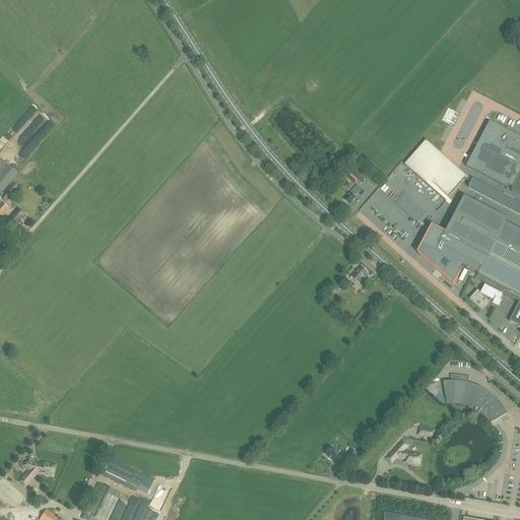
[(512,189),(511,190),(519,194),(519,136),(490,121),(466,167),(508,188),(508,187),(512,189)]
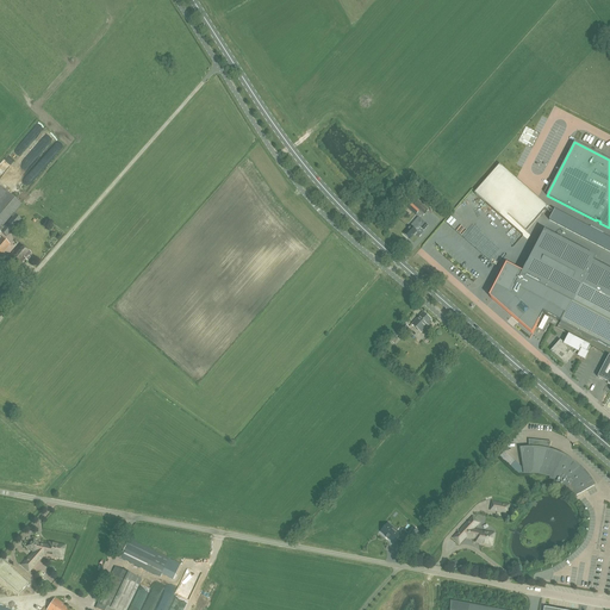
[(500,165),(474,193),(522,235),(548,206),(500,165)]
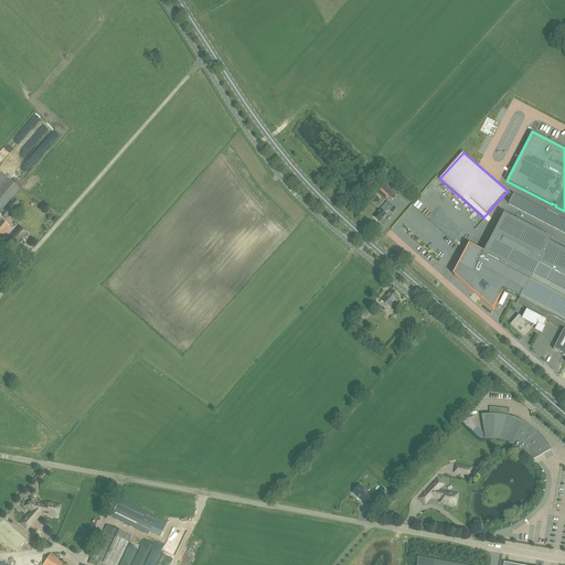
[(0,213),(7,220),(20,204),(12,198),(20,189),(1,173),(0,174),(0,213)]
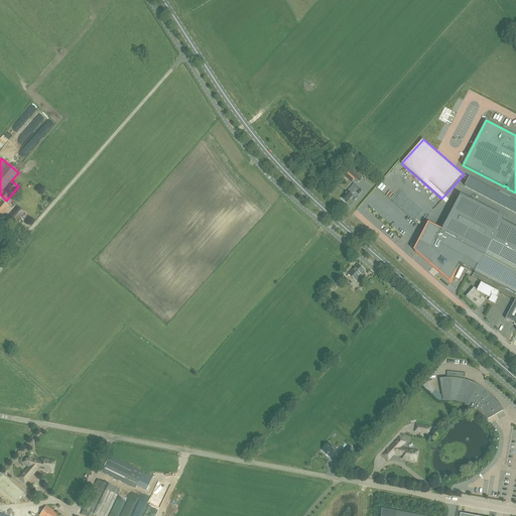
[(346,176),(352,181),(355,179),(358,182),(362,177),(354,170),(350,173),(349,172),(346,176)]
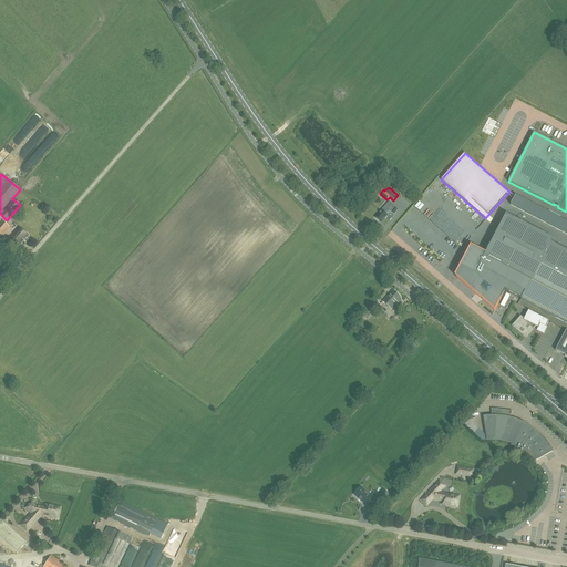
[(566,222),(516,195),(511,205),(566,234),(566,222)]
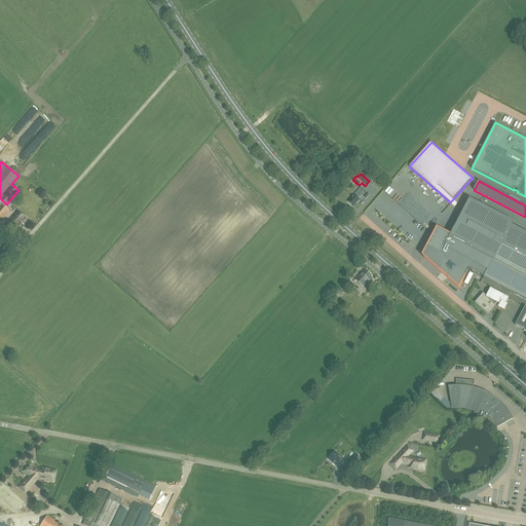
[(361,187),(348,201),(353,207),(357,203),(360,200),(360,199),(363,196),(366,199),(369,195),(361,187)]
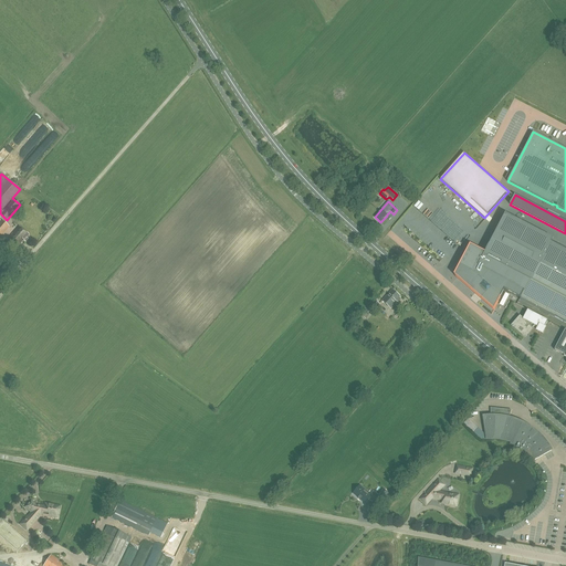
[(485,253),(479,266),(523,290),(520,297),(565,322),(565,278),(559,274),(565,260),(565,258),(547,249),(553,239),(506,213),(493,239),(485,253)]
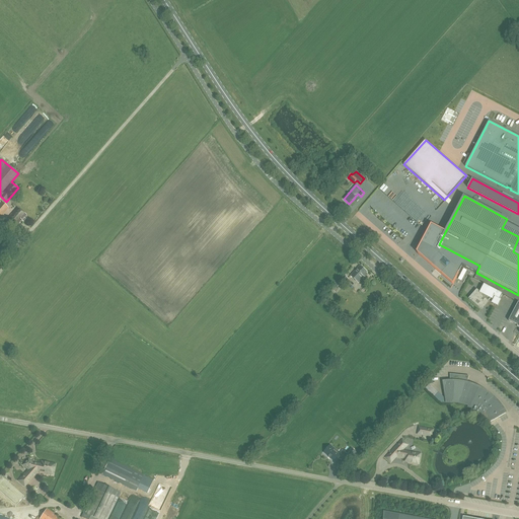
[(0,217),(8,208),(1,202),(0,203),(0,217)]
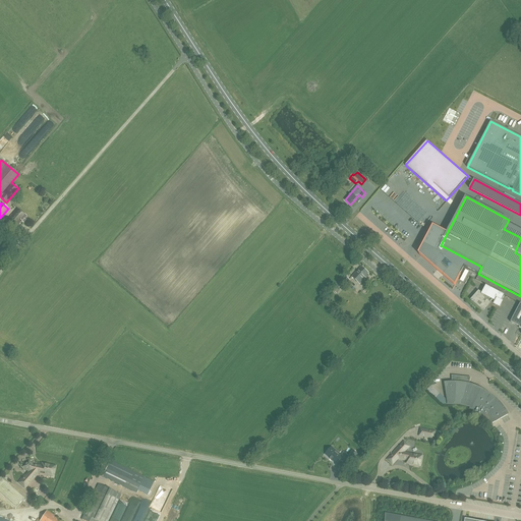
[(24,219),(26,217),(17,209),(5,223),(13,231),(21,221),(23,223),(26,220),(24,219)]
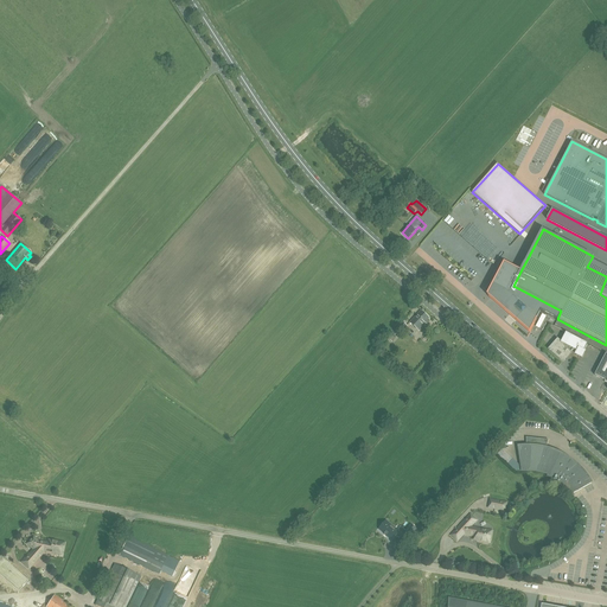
[(505,264),(491,293),(531,328),(541,311),(557,319),(561,311),(513,286),(521,272),(505,264)]
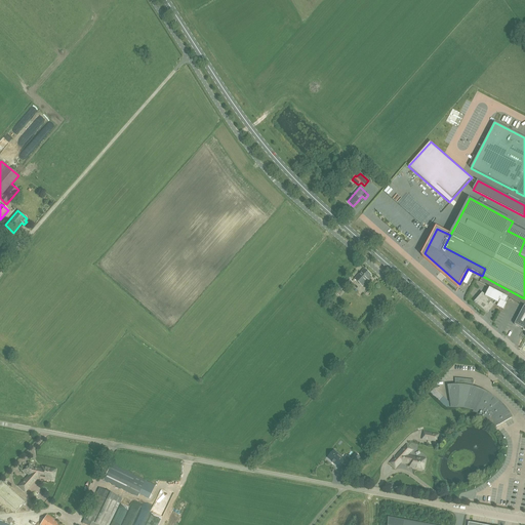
[(359,283),(368,273),(364,269),(355,279),(359,283)]
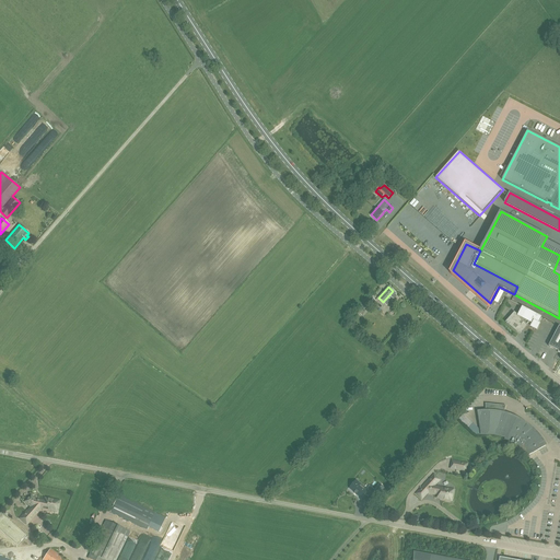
[(395,298),(397,295),(396,295),(397,294),(393,291),(383,302),(387,305),(395,298)]
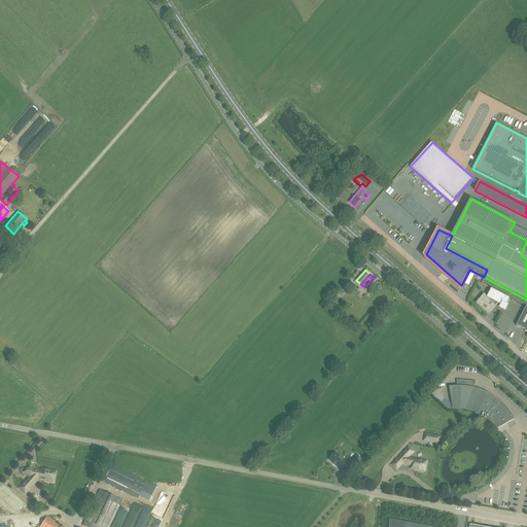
[(354,283),(350,280),(338,294),(341,297),(351,285),(352,286),(354,283)]
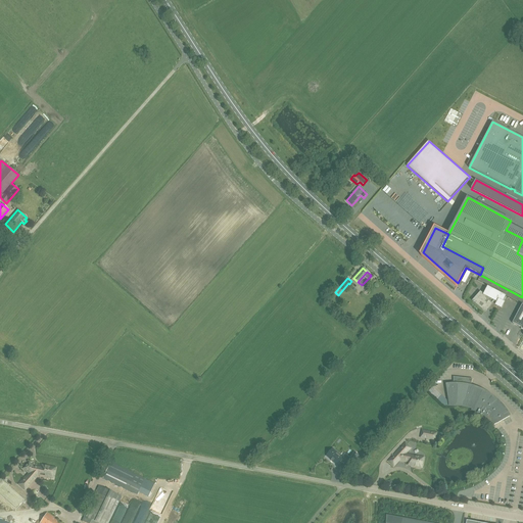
[(493,301),(497,303),(496,305),(501,307),(504,303),(503,303),(506,296),(488,286),(483,295),(493,301)]
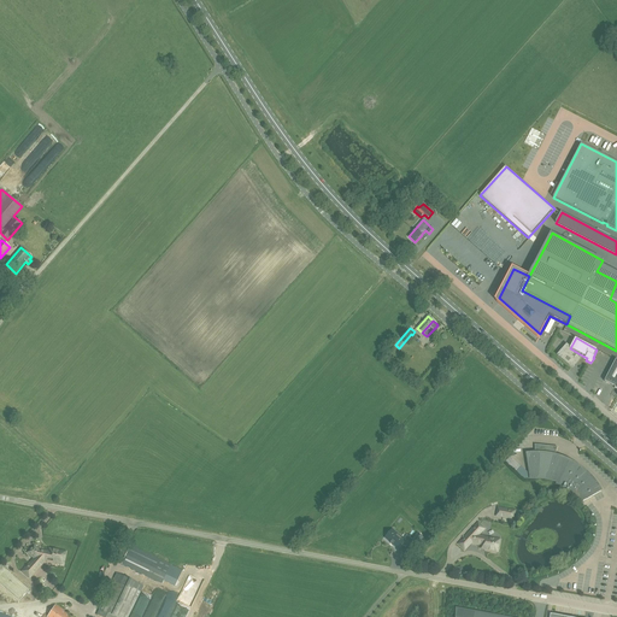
[(581,358),(582,356),(570,348),(569,347),(569,348),(570,350),(566,353),(566,352),(562,357),(573,368),(573,366),(580,358),(581,358)]
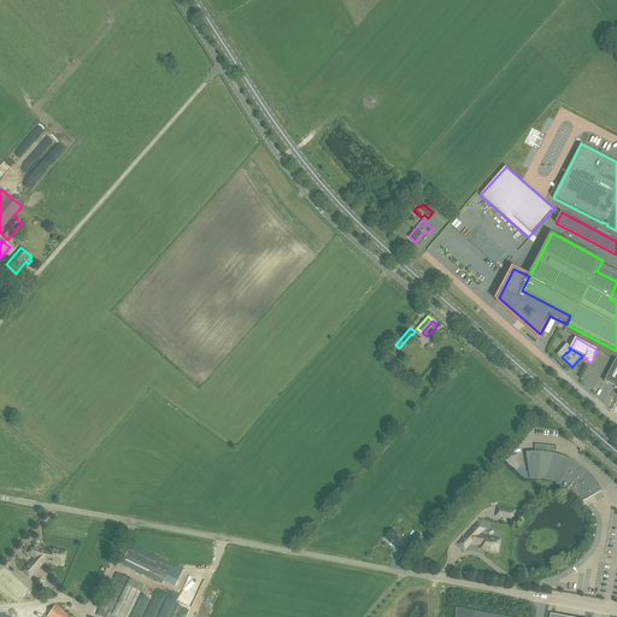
[(615,388),(616,388),(616,359),(605,381),(615,387),(615,388)]
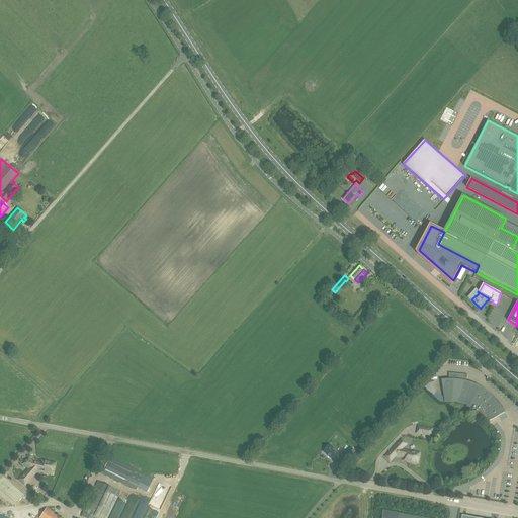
[(429,382),(424,387),(441,403),(447,402),(448,402),(450,402),(452,402),(453,402),(455,402),(457,402),(459,403),(460,403),(462,403),(463,404),(465,404),(466,405),(468,405),(467,407),(468,408),(470,408),(471,409),(472,410),(473,411),(476,412),(478,413),(479,414),(480,415),(481,414),(483,416),(484,417),(485,419),(486,420),(486,421),(487,422),(505,412),(502,407),(498,402),(494,398),(489,394),(484,390),(479,386),(472,384),(467,382),(466,382),(468,375),(449,373),(449,380),(442,381),(445,398),(429,382)]
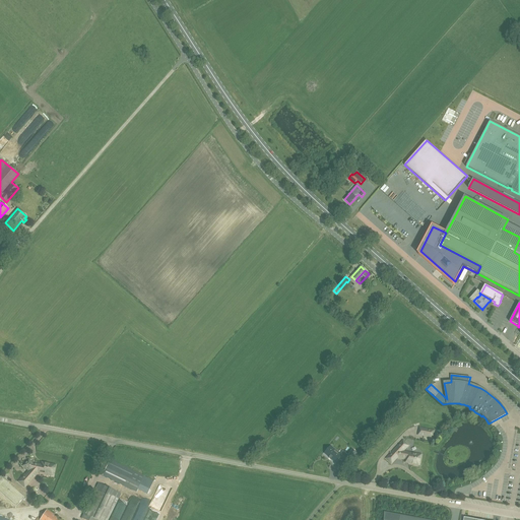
[(434,439),(436,430),(419,427),(417,436),(431,438),(431,439),(434,439)]
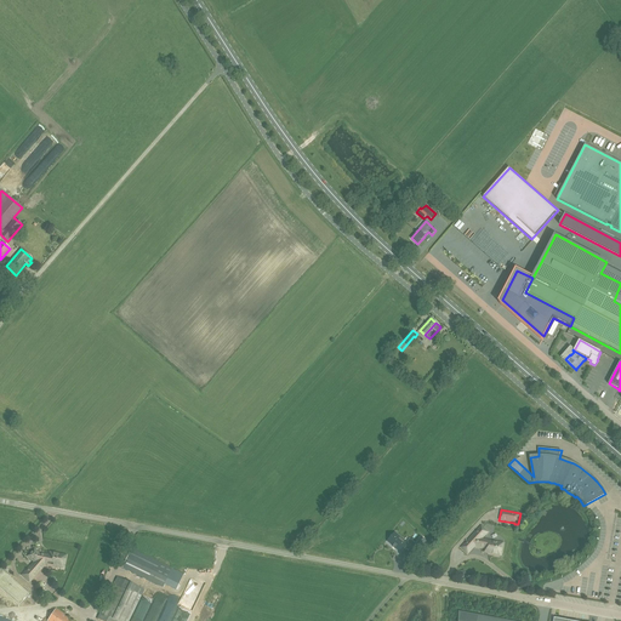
[(501,556),(503,543),(480,540),(488,533),(482,527),(462,547),(468,553),(473,547),(473,546),(485,548),(484,553),(501,556)]
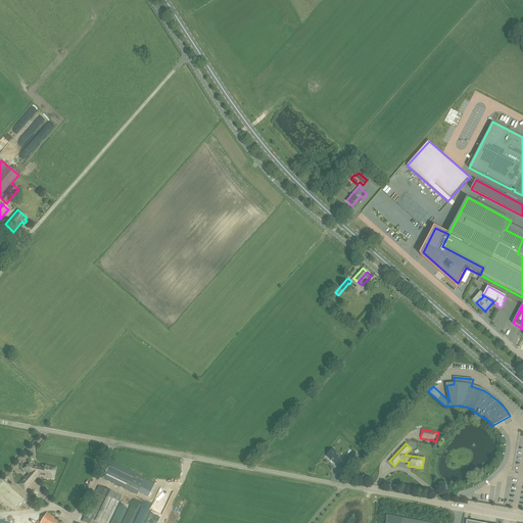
[(330,453),(327,457),(331,460),(331,461),(333,462),(333,463),(334,462),(338,466),(341,462),(344,464),(349,468),(359,457),(357,455),(353,458),(351,456),(347,461),(334,450),(331,454),(330,453)]
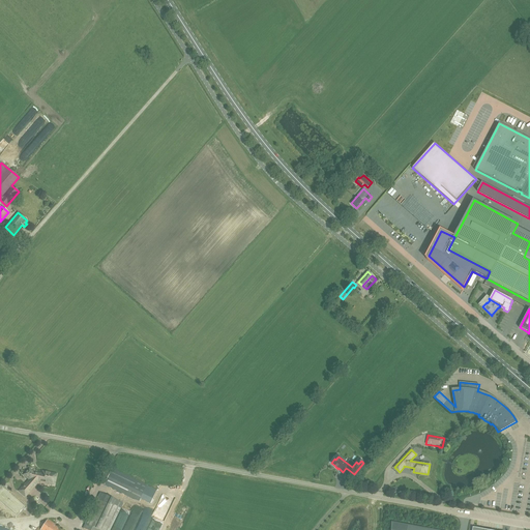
[(24,475),(29,479),(26,482),(25,482),(18,491),(26,497),(39,481),(54,484),(56,474),(48,472),(47,473),(45,473),(43,475),(41,474),(39,473),(38,474),(33,473),(29,469),(24,475)]
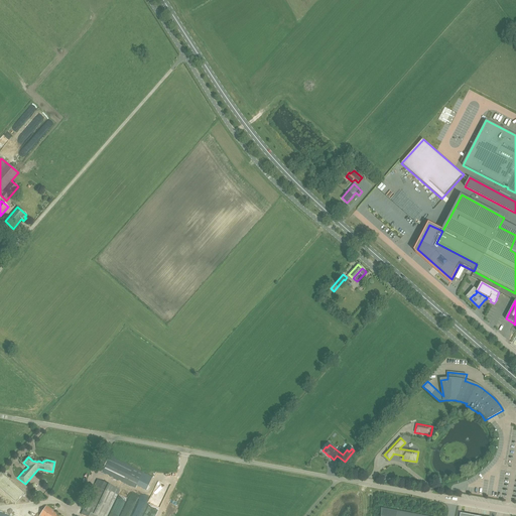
[(126,485),(134,469),(109,457),(102,472),(126,485)]
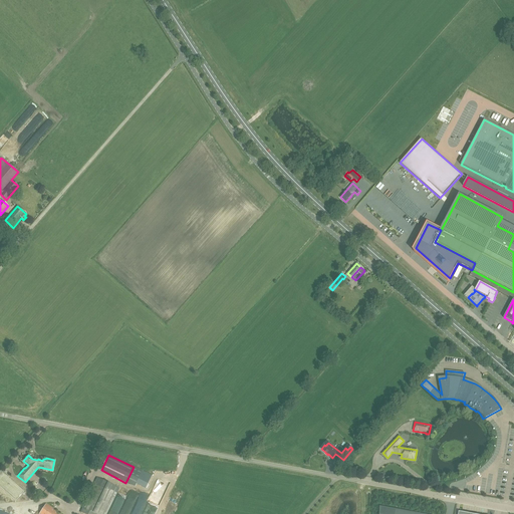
[(96,478),(80,512),(83,513),(106,513),(119,489),(96,478)]
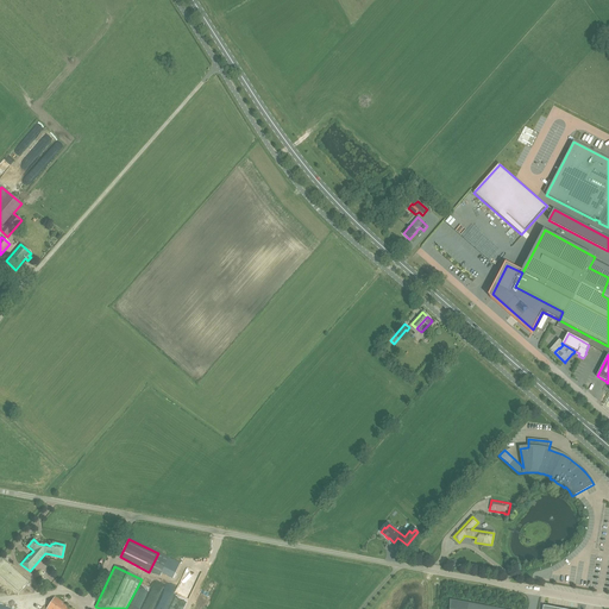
[(69,608),(62,603),(62,602),(55,597),(46,608),(69,608)]
